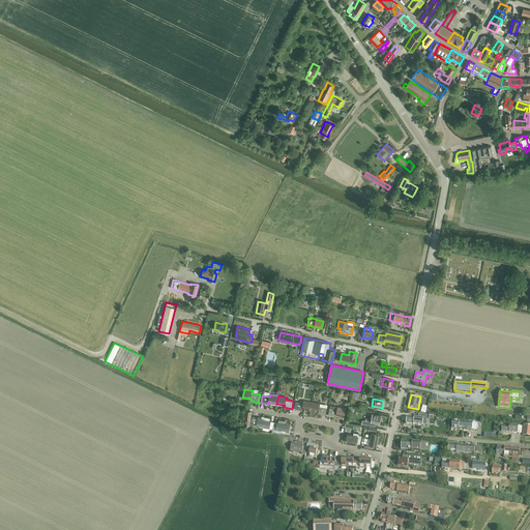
[(311,410),(312,402),(303,401),(303,403),(296,402),(294,409),(302,411),(302,408),(304,408),(304,409),(311,410)]
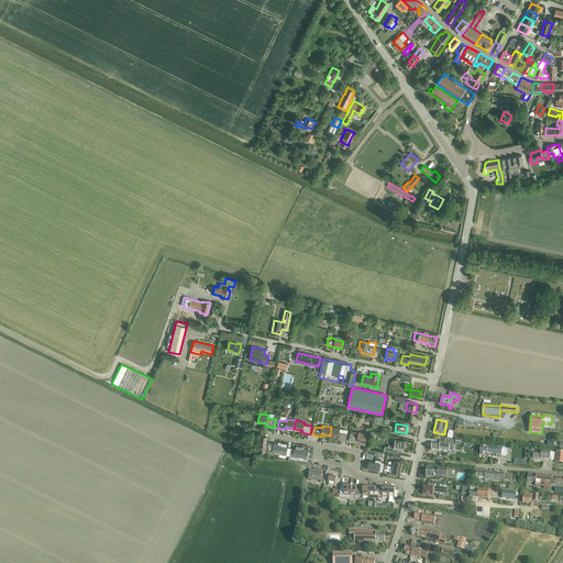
[(331,427),(330,435),(337,437),(338,437),(338,439),(345,441),(348,433),(340,431),(340,429),(331,427)]
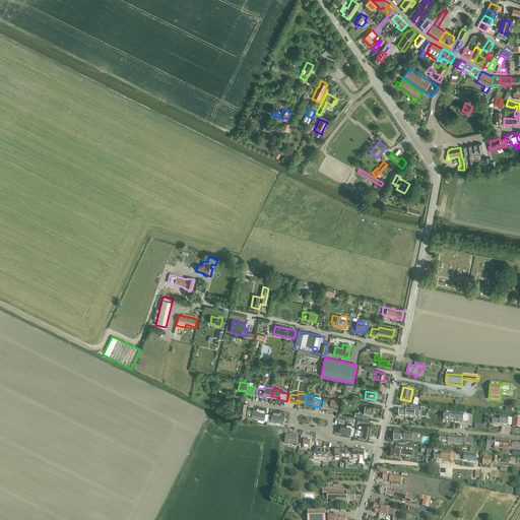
[(331,407),(337,408),(339,400),(324,398),(322,407),(329,409),(330,406),(331,407)]
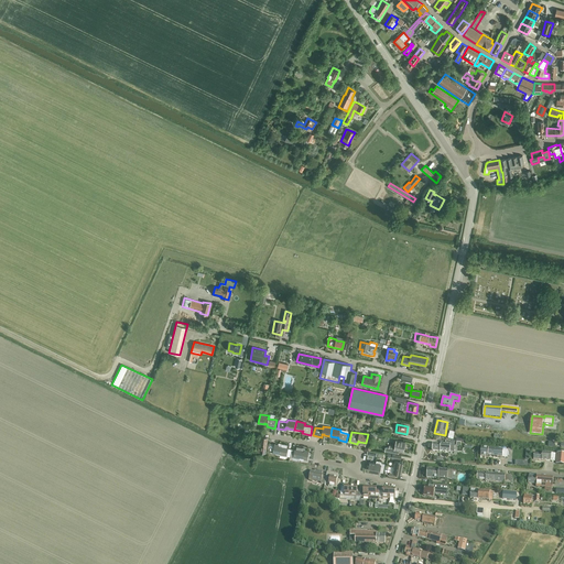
[(268,438),(269,438),(269,437),(261,436),(260,444),(259,446),(258,452),(266,453),(268,438)]
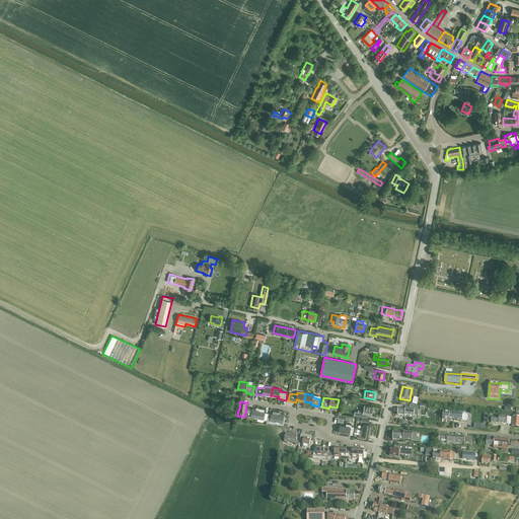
[(355,412),(354,416),(367,418),(367,415),(371,416),(373,406),(365,404),(364,411),(359,410),(358,412),(355,412)]
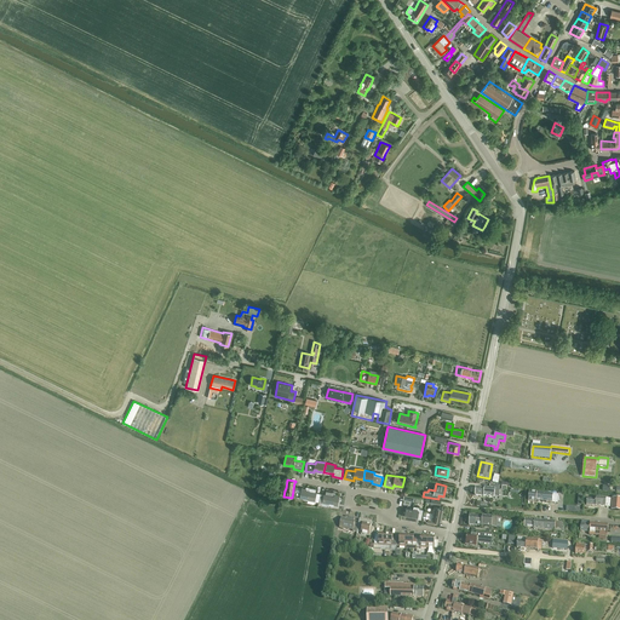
[(475,495),(499,498),(500,486),(489,484),(489,489),(476,488),(475,495)]
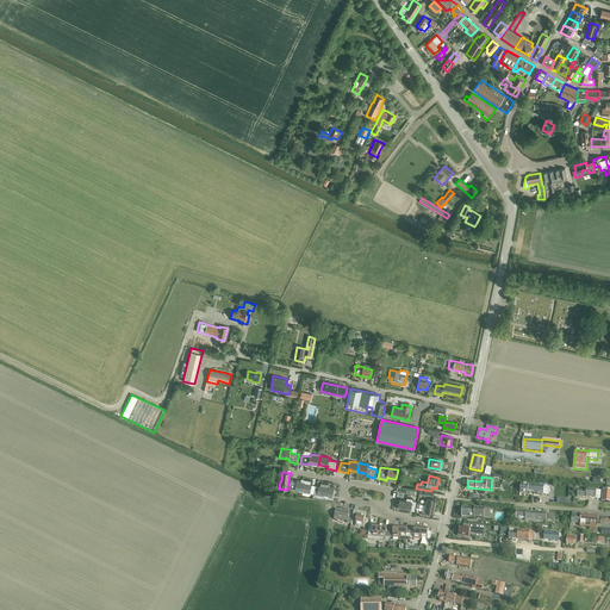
[(313,493),(315,486),(310,485),(311,481),(302,479),(302,481),(297,480),(294,490),(313,493)]
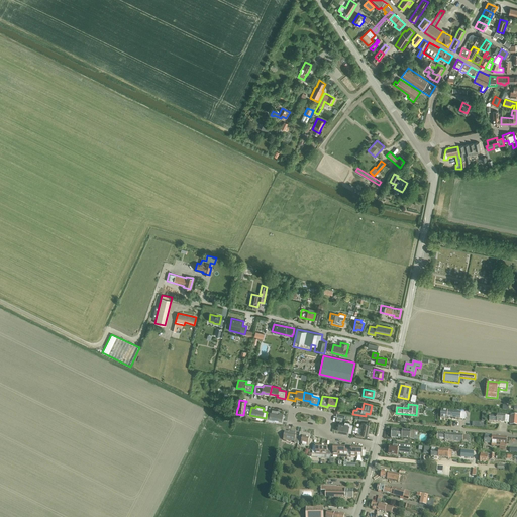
[(267,412),(266,418),(282,422),(283,413),(279,412),(279,411),(272,409),(271,412),(267,412)]
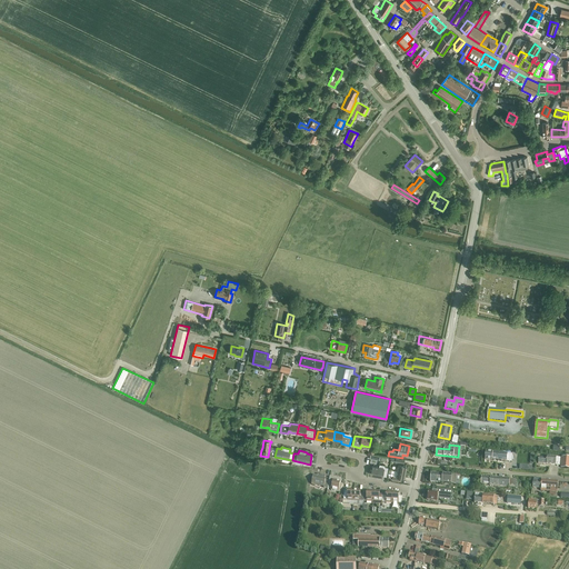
[(486,452),(485,460),(507,462),(511,462),(512,455),(508,455),(493,453),(493,452),(486,452)]
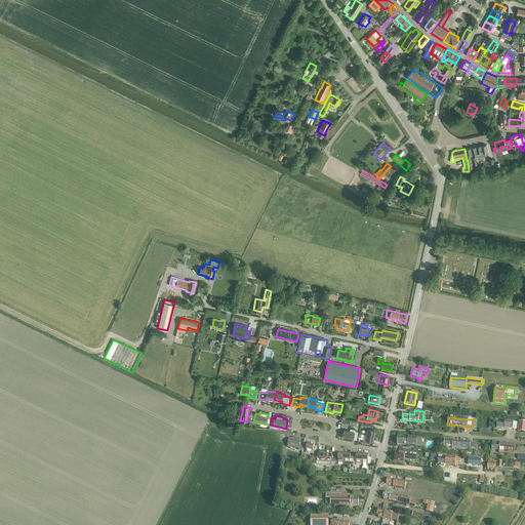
[(350,431),(348,439),(354,440),(354,439),(357,440),(358,432),(355,431),(355,432),(350,431)]
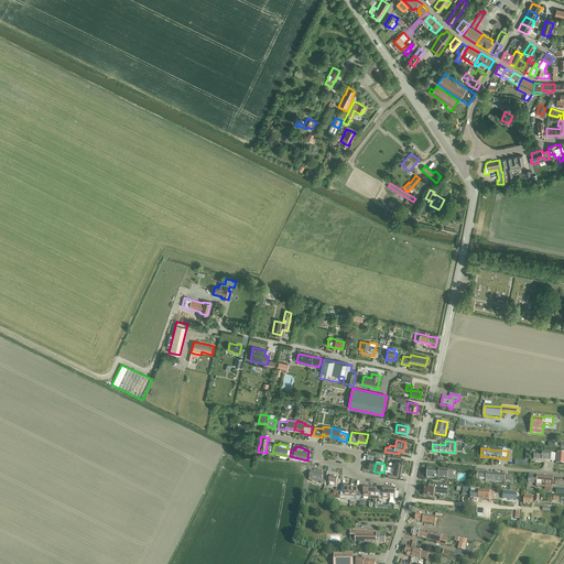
[(426,478),(455,480),(456,472),(427,469),(426,478)]
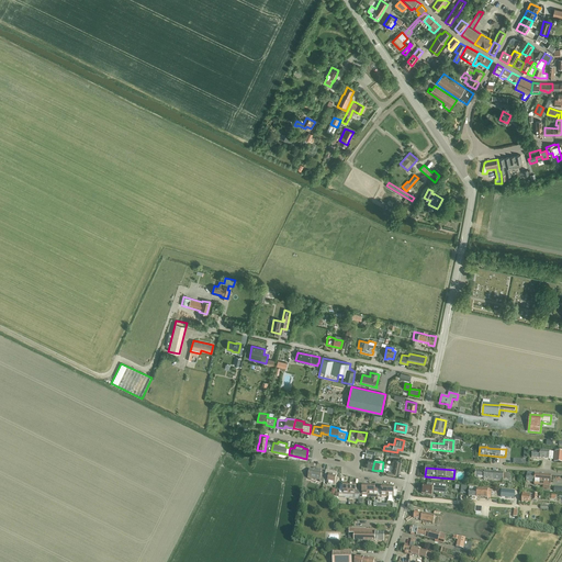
[(324,483),(325,475),(322,475),(322,473),(321,473),(322,470),(314,469),(314,470),(310,470),(307,479),(319,481),(319,482),(324,483)]
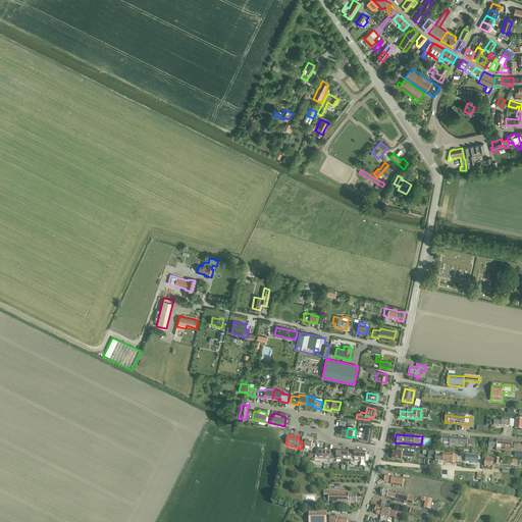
[(302,441),(301,449),(304,449),(304,450),(312,452),(315,445),(312,444),(313,439),(303,437),(302,441)]
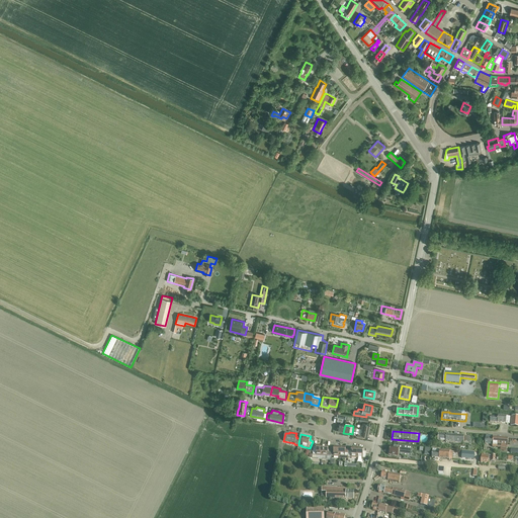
[(446,442),(469,444),(470,437),(438,435),(438,441),(446,442)]
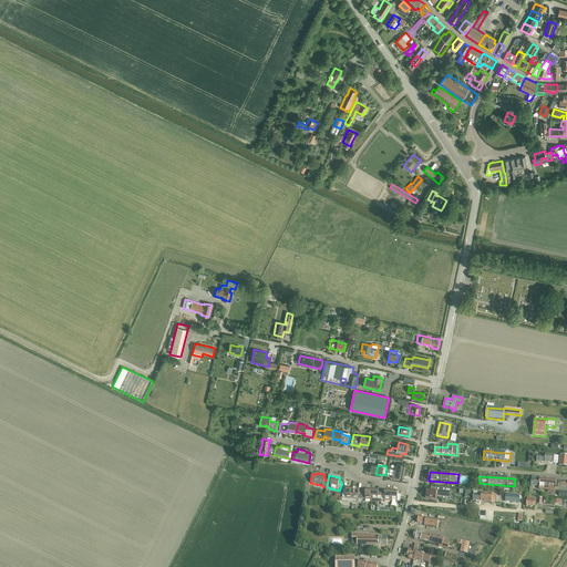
[(547,494),(555,494),(556,481),(539,480),(540,476),(532,476),(531,486),(539,487),(538,490),(547,490),(547,494)]
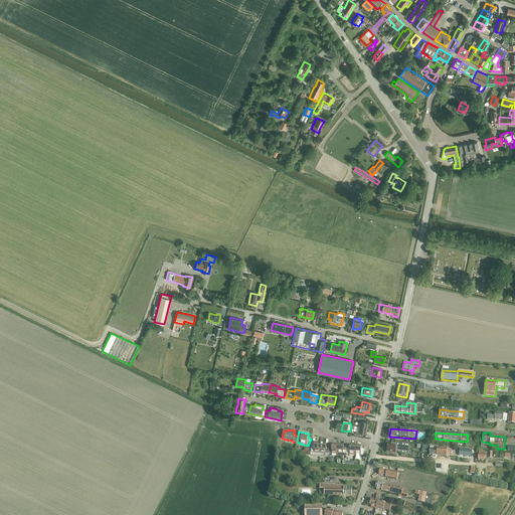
[(388,445),(387,453),(395,455),(396,451),(408,452),(409,445),(395,443),(395,446),(388,445)]
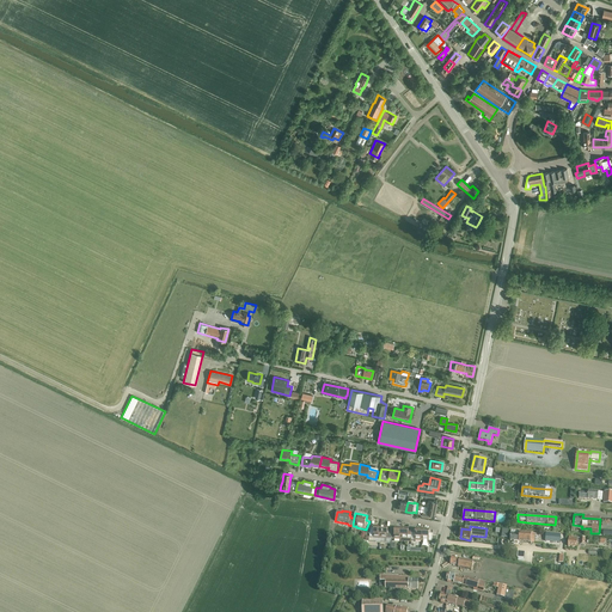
[(380,539),(380,528),(374,528),(373,531),(369,531),(369,538),(373,538),(380,539)]
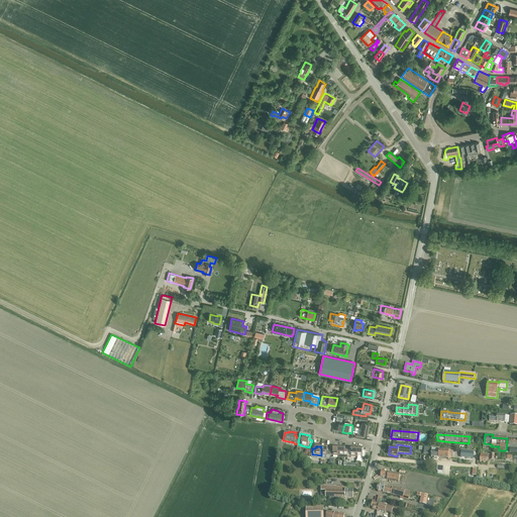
[(329,455),(330,449),(327,449),(327,446),(321,446),(321,455),(326,455),(329,455)]
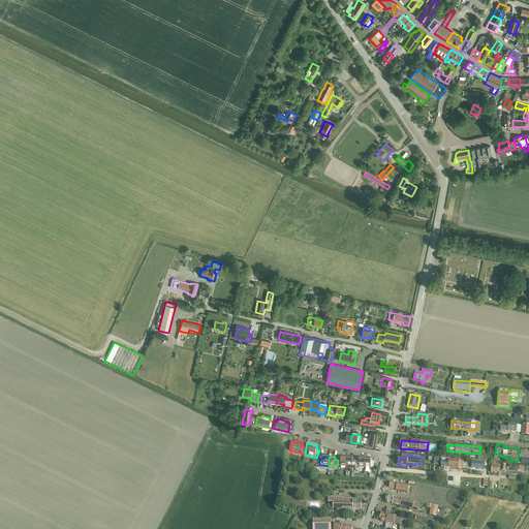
[(346,467),(347,458),(341,458),(341,460),(338,460),(337,466),(340,466),(340,467),(346,467)]
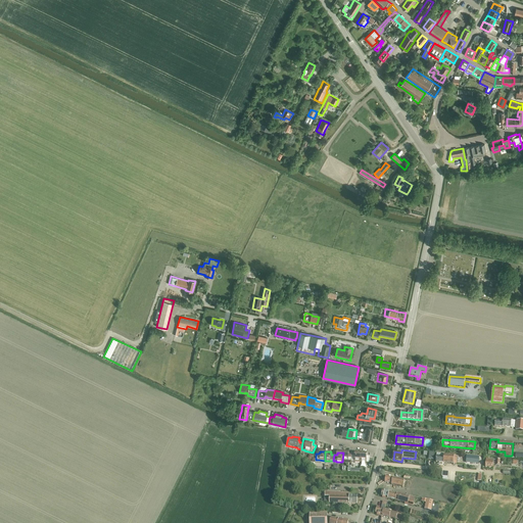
[(351,462),(351,456),(348,456),(348,453),(343,453),(342,462),(348,462),(351,462)]
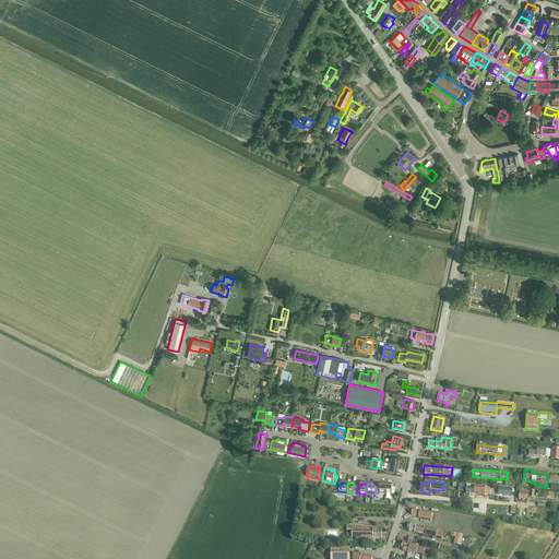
[(385,495),(385,485),(379,485),(379,487),(376,487),(376,494),(379,494),(379,495),(385,495)]
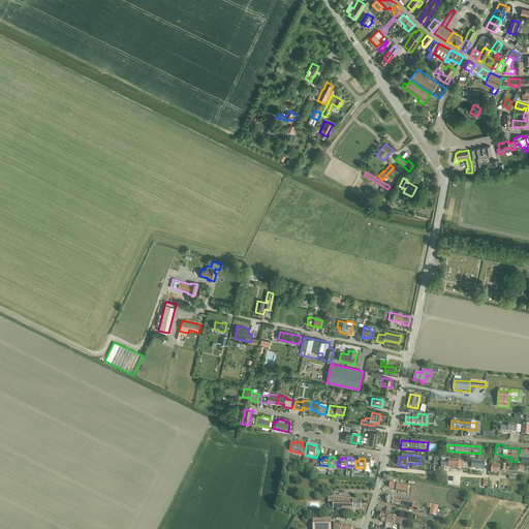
[(365,459),(365,468),(370,468),(373,468),(374,462),(371,462),(371,459),(365,459)]
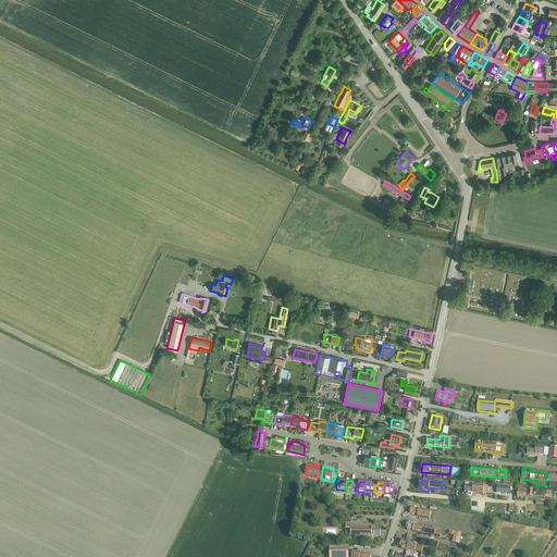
[(466,483),(465,493),(468,493),(468,496),(472,497),(472,493),(486,495),(486,486),(469,484),(469,483),(466,483)]
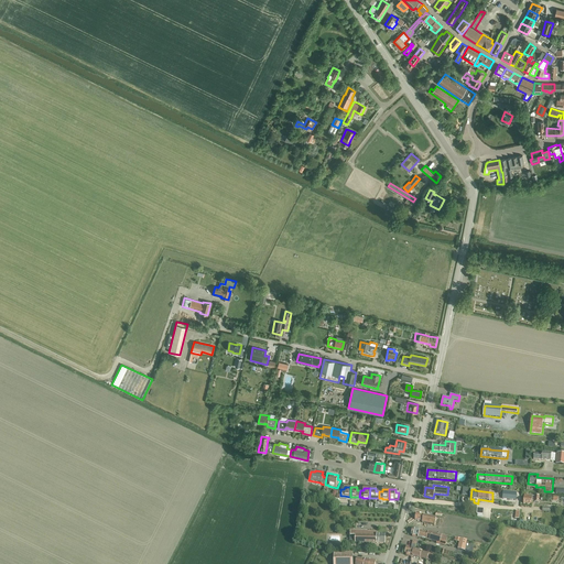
[(535,496),(532,496),(524,495),(523,503),(532,505),(532,500),(534,501),(534,502),(539,502),(540,496),(535,496)]
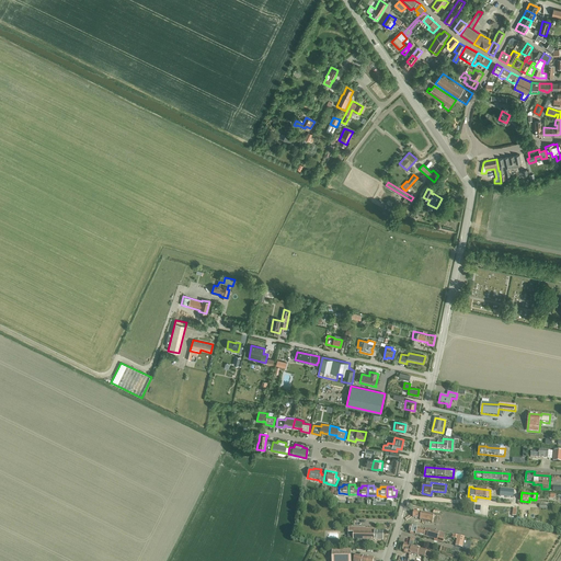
[(420,521),(438,524),(439,516),(414,512),(413,517),(420,519),(420,521)]
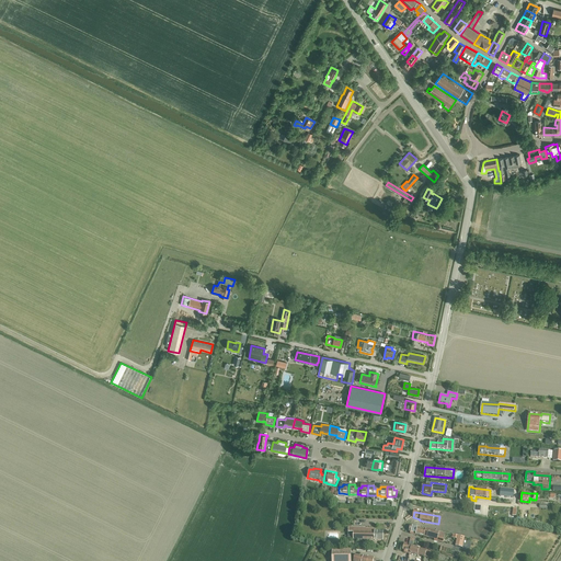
[(425,529),(425,530),(410,526),(409,531),(410,533),(410,534),(415,536),(443,542),(445,535),(425,529)]
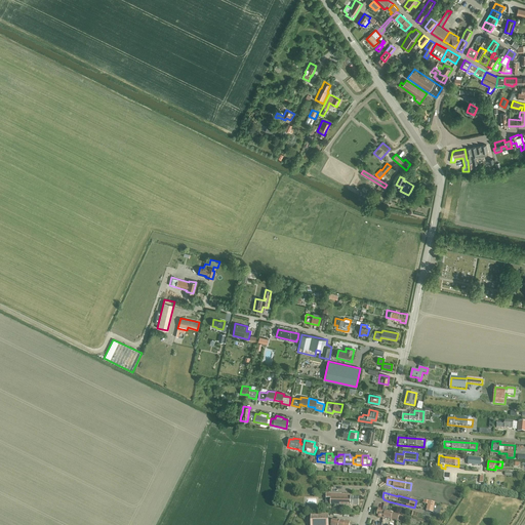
[(347,506),(358,507),(358,498),(350,497),(350,495),(341,495),(341,494),(326,494),(326,498),(331,498),(330,506),(347,506)]
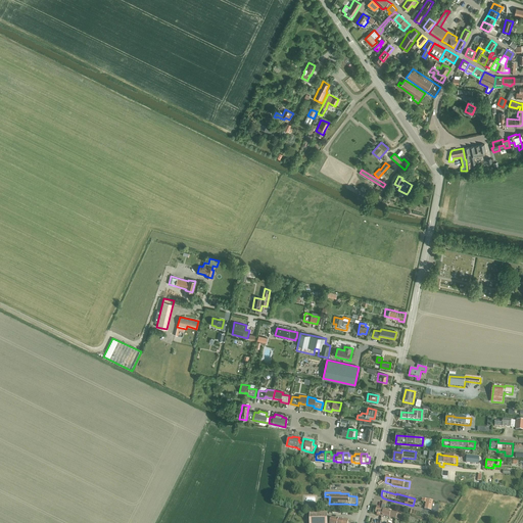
[(431,510),(434,510),(435,507),(434,507),(434,505),(432,504),(433,501),(422,498),(422,502),(426,502),(424,510),(431,511),(431,510)]
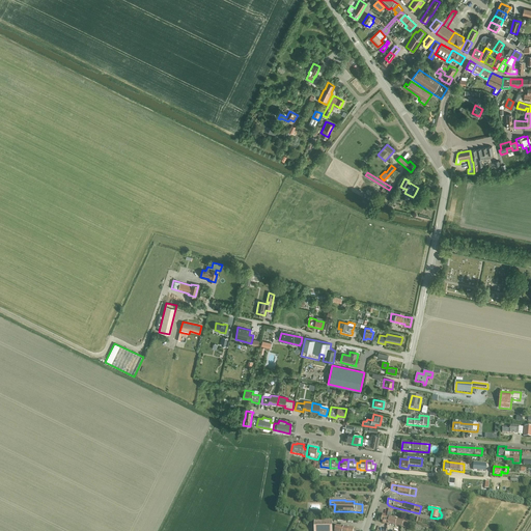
[(395,525),(406,528),(408,523),(383,515),(381,521),(383,522),(382,523),(388,525),(388,524),(395,526),(395,525)]
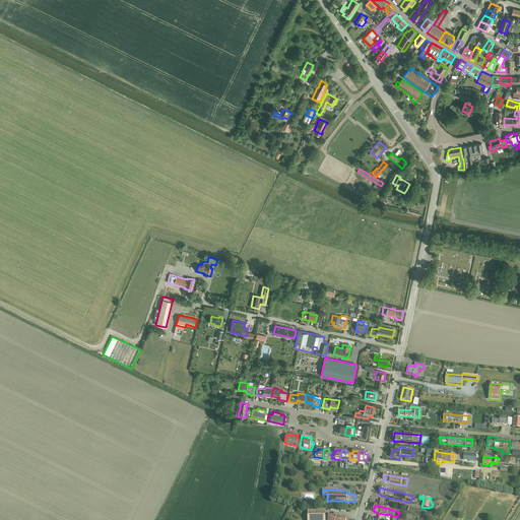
[(308,510),(307,519),(325,519),(325,510),(308,510)]
